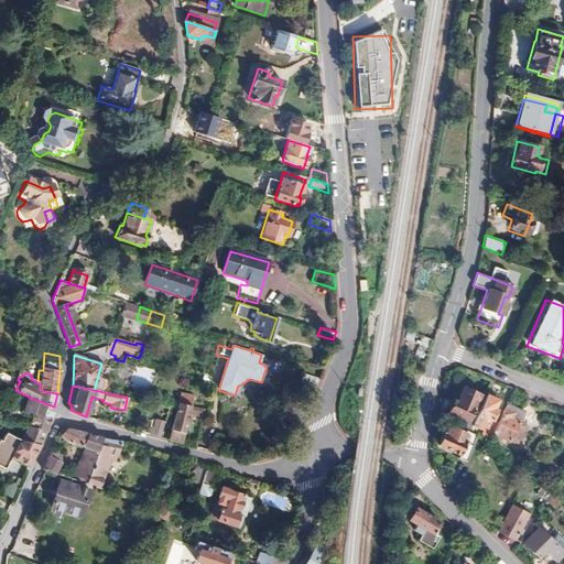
[(453,414),(449,421),(470,431),(472,426),(474,423),(468,420),(479,396),(465,389),(457,403),(454,401),(453,404),(451,403),(447,409),(451,410),(449,412),(453,414)]
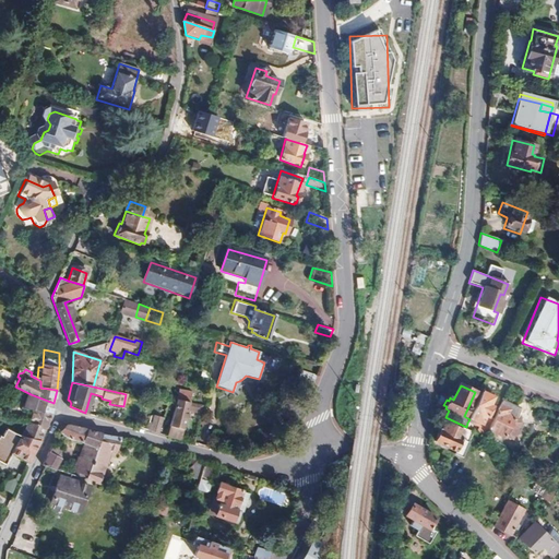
[(477,433),(485,437),(488,430),(492,421),(487,418),(492,408),(489,406),(494,399),(482,392),(470,419),(467,423),(475,426),(476,423),(482,425),(477,433)]
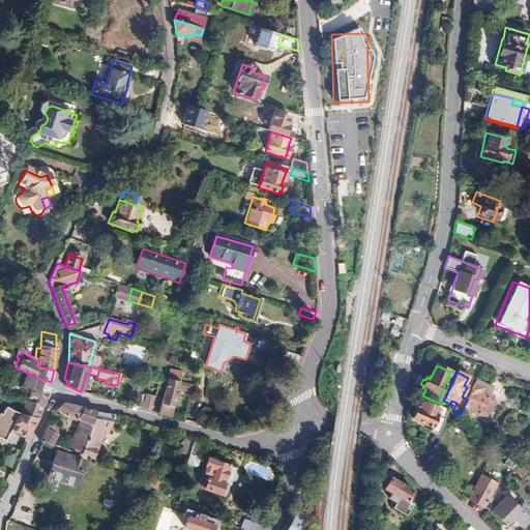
[(29,402),(43,406),(45,406),(49,389),(51,382),(29,374),(24,388),(32,390),(29,402)]
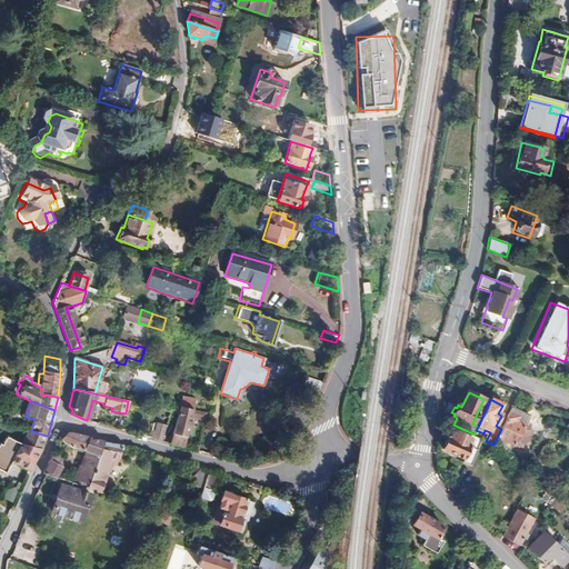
[(189,425),(203,428),(207,413),(179,406),(169,443),(183,447),(189,425)]
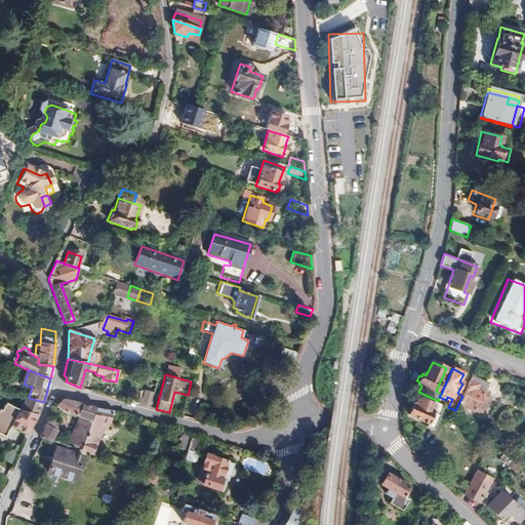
[(476,410),(481,413),(488,398),(483,395),(487,385),(472,377),(462,396),(458,404),(475,412),(476,410)]
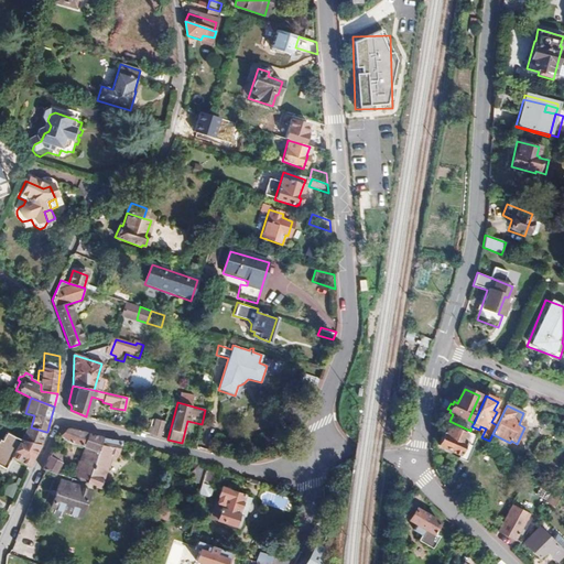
[(150,426),(148,433),(160,436),(163,421),(154,418),(152,426),(150,426)]
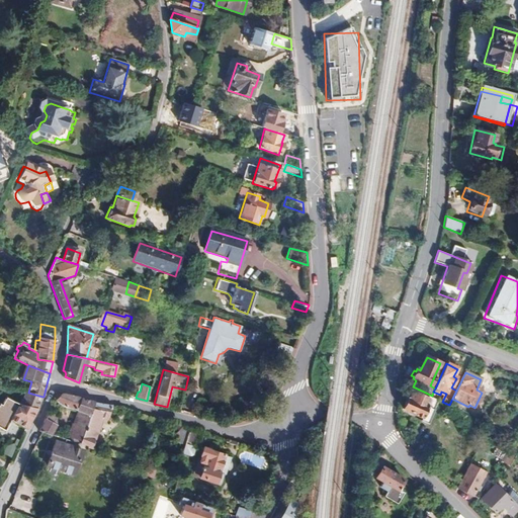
[(102,384),(100,391),(109,394),(110,392),(114,393),(115,389),(102,384)]
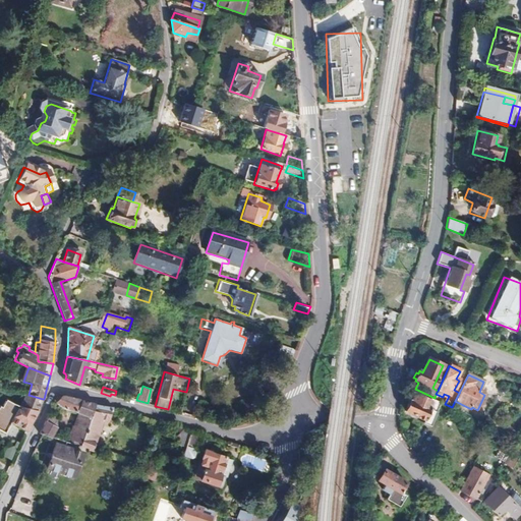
[(155,406),(158,392),(153,391),(150,404),(155,406)]
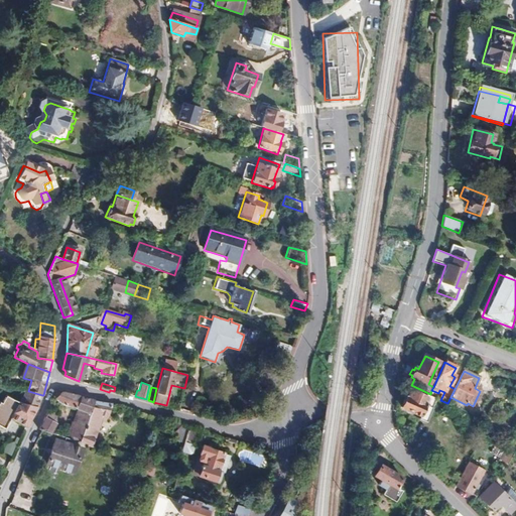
[(12,418),(26,426),(36,407),(39,401),(42,395),(28,391),(26,391),(19,404),(5,400),(3,404),(1,403),(0,404),(0,426),(6,429),(12,418)]
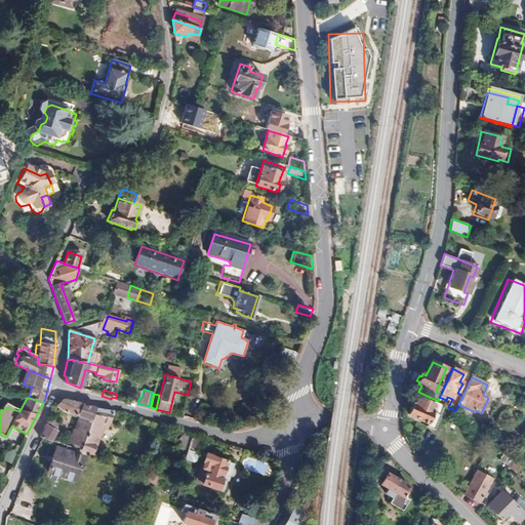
[(443,407),(438,404),(437,406),(417,398),(414,406),(412,405),(408,414),(427,425),(426,427),(431,430),(443,407)]
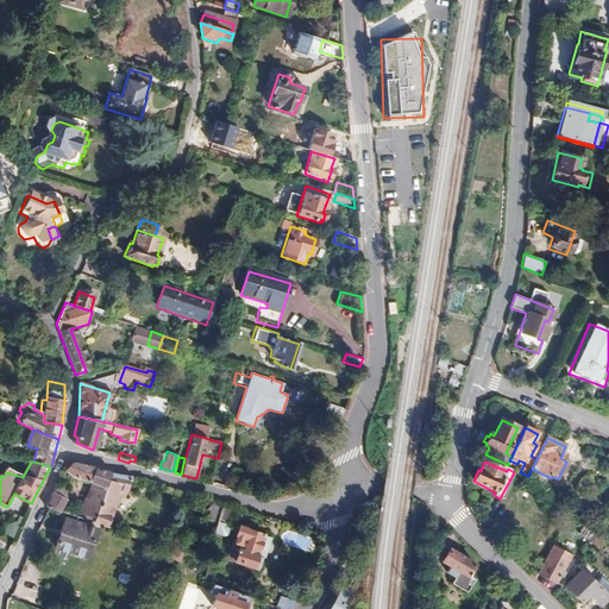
[(71,463),(64,471),(76,481),(77,481),(80,482),(105,489),(111,472),(86,466),(71,463)]
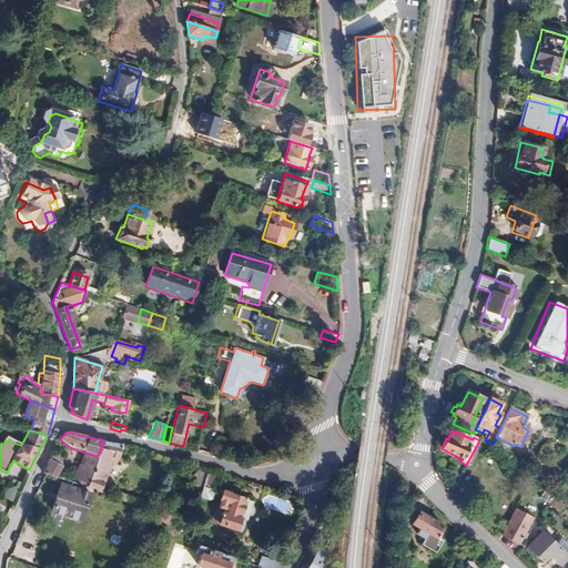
[(123,444),(103,440),(98,456),(92,470),(88,483),(87,486),(95,489),(94,490),(99,493),(111,460),(118,460),(123,444)]
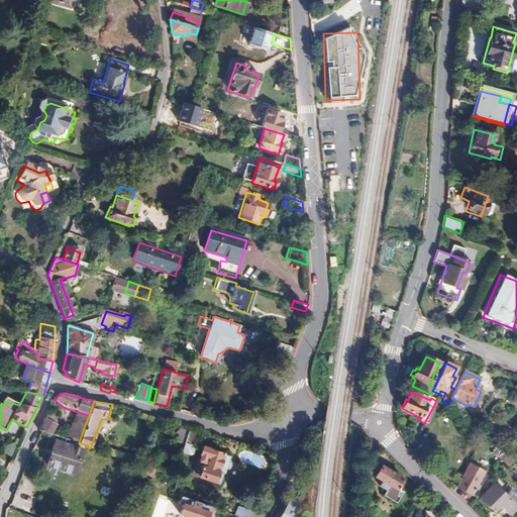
[(89,415),(68,409),(67,413),(75,419),(73,424),(84,428),(89,415)]
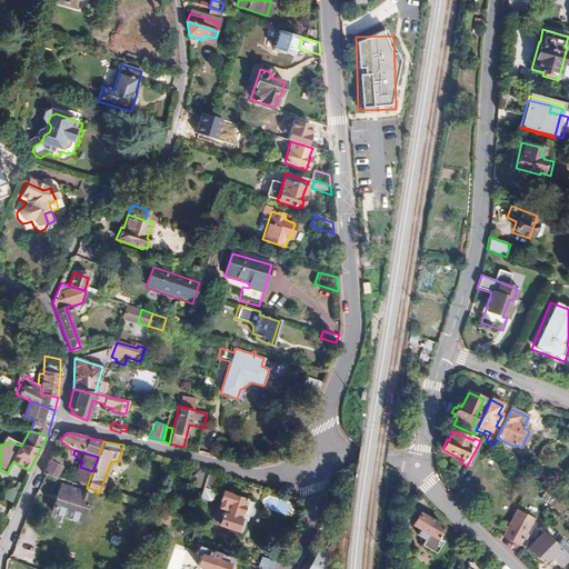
[(60,459),(52,455),(51,459),(43,475),(55,479),(60,469),(60,459)]
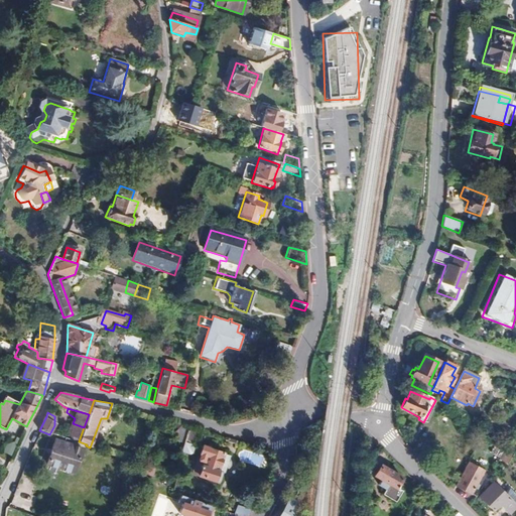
[(84,427),(73,423),(69,435),(72,435),(80,438),(84,427)]
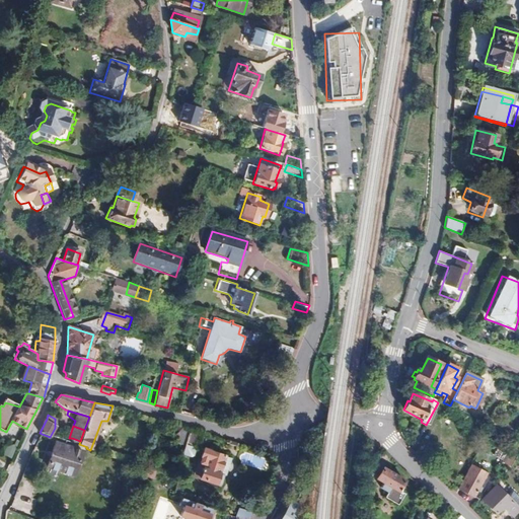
[(182,428),(176,427),(174,435),(178,437),(182,428)]
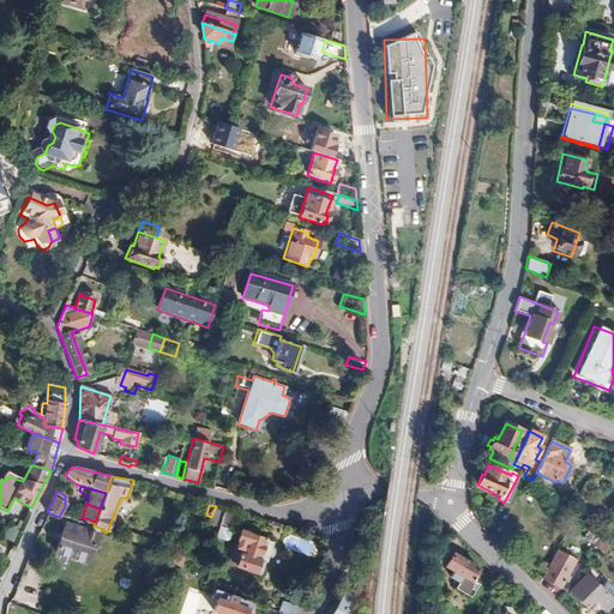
[(216,506),(211,517),(209,524),(218,528),(226,510),(216,506)]
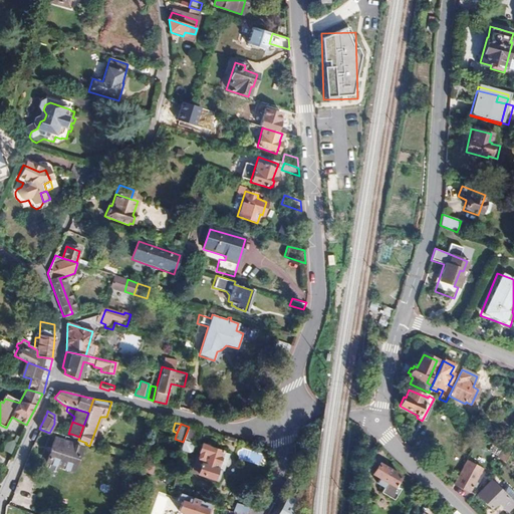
[(189,427),(183,442),(182,446),(187,447),(189,442),(196,445),(200,430),(189,427)]
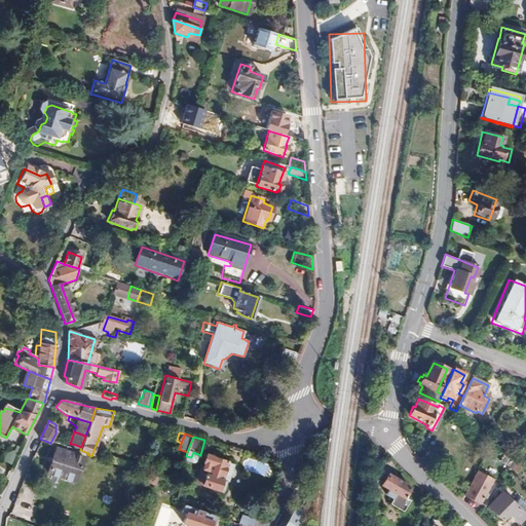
[(82,457),(55,449),(48,474),(75,482),(82,457)]
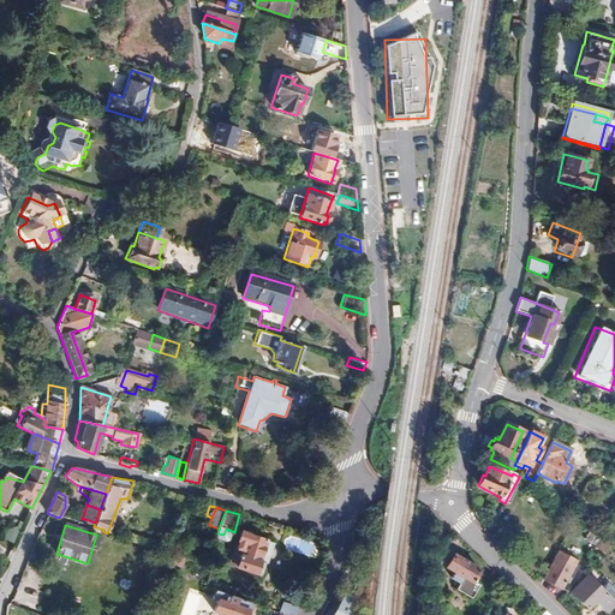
[(249,533),(240,531),(238,541),(239,542),(237,549),(242,551),(237,567),(258,575),(263,563),(266,563),(273,544),(267,542),(267,541),(248,535),(249,533)]
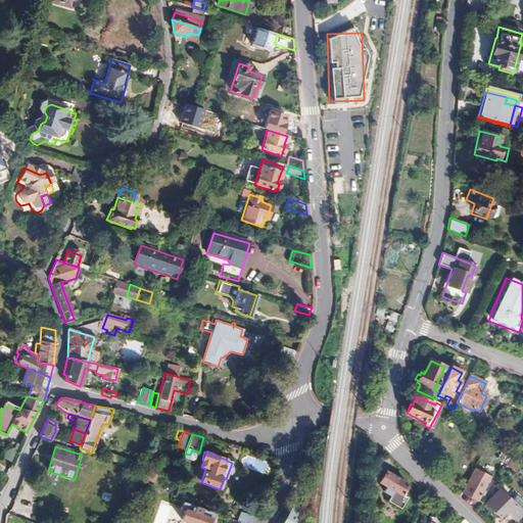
[(497,459),(507,464),(511,457),(501,452),(497,459)]
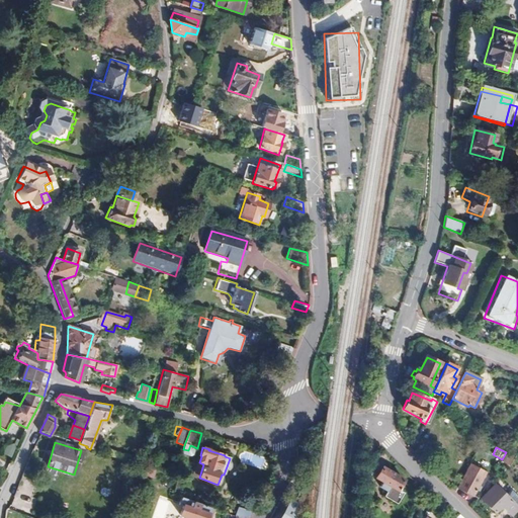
[(379,459),(372,473),(378,477),(382,468),(385,463),(379,459)]
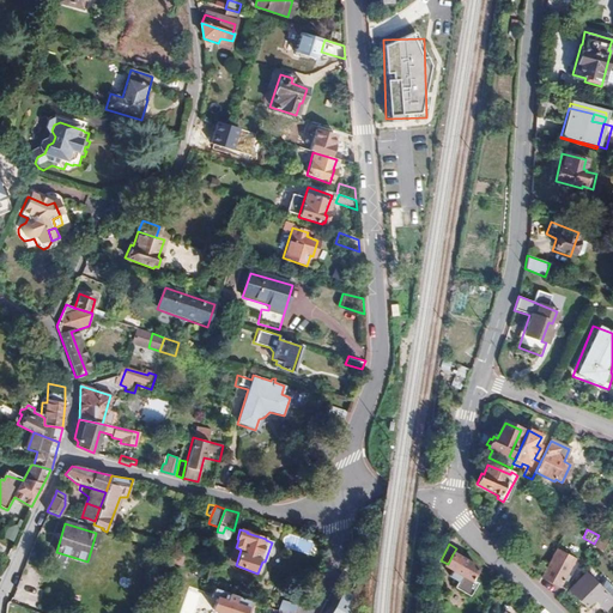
[(557,548),(552,556),(554,557),(542,577),(560,587),(576,560),(557,548)]
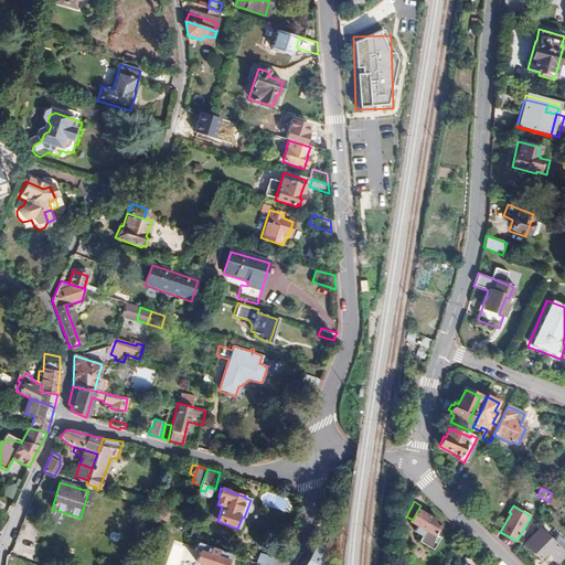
[(167,513),(157,510),(155,518),(164,521),(167,513)]
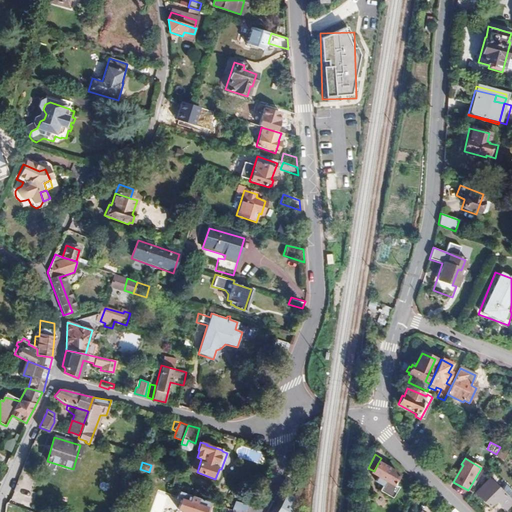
[(378,463),(374,471),(372,473),(379,477),(376,482),(382,486),(385,481),(393,486),(399,475),(378,463)]
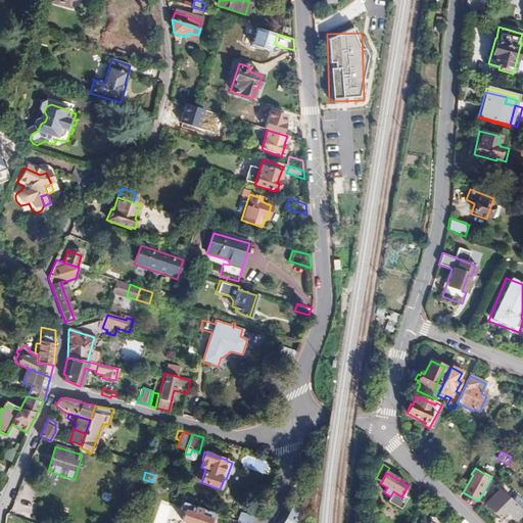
[(515,476),(505,487),(511,492),(522,481),(515,476)]
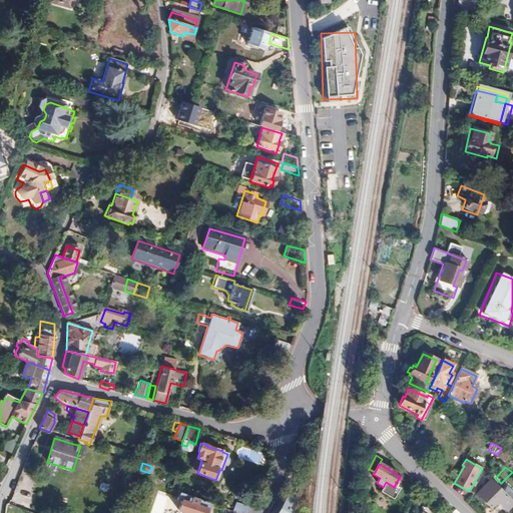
[(490,481),(477,495),(491,508),(497,502),(500,505),(507,497),(490,481)]
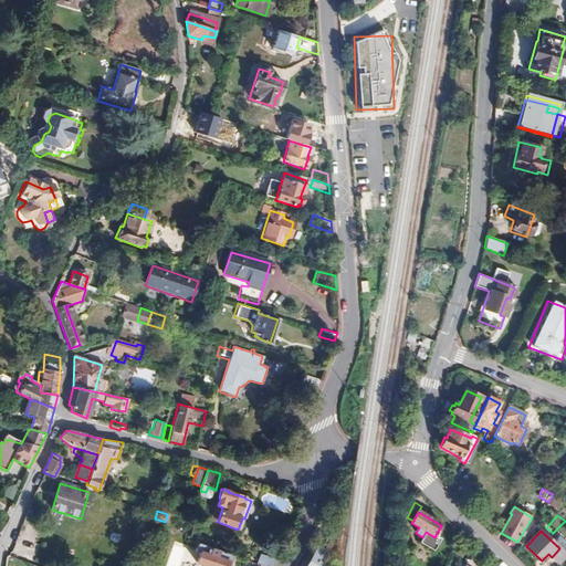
[(230,555),(198,544),(195,552),(199,553),(196,563),(201,565),(200,565),(230,565),(231,565),(227,563),(230,555)]
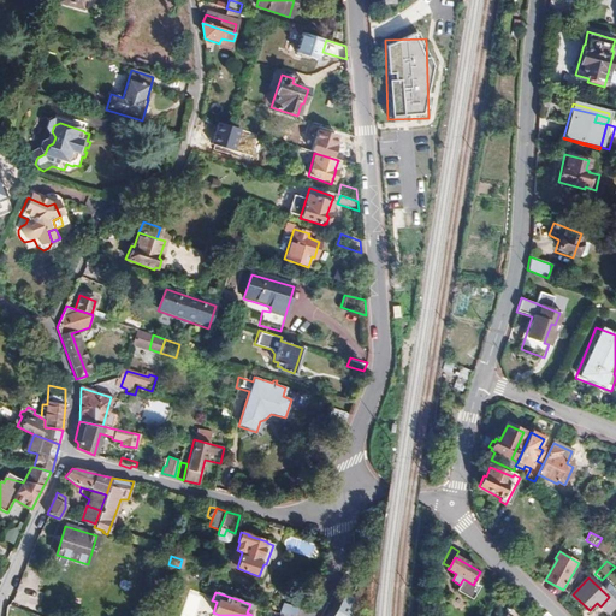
[(356,615),(362,603),(341,594),(331,615),(356,615)]
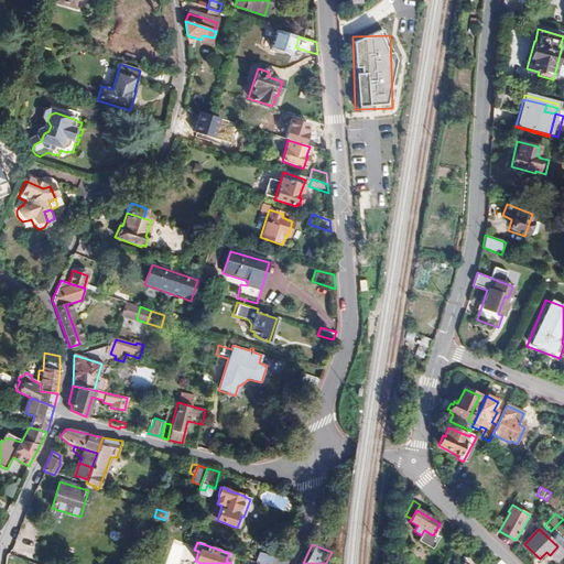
[(184,557),(195,561),(198,551),(194,550),(187,548),(184,557)]
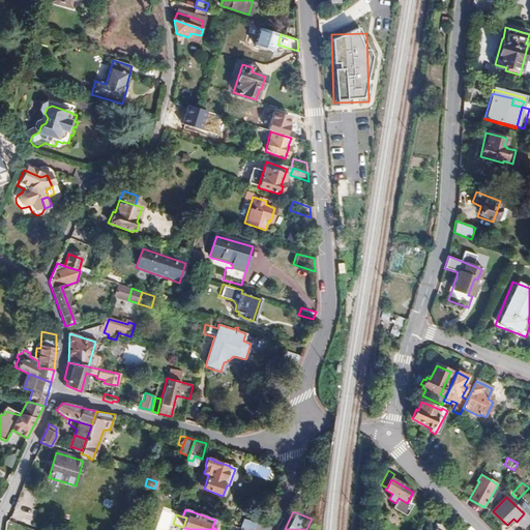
[(242,520),(240,529),(255,529),(256,522),(242,520)]
